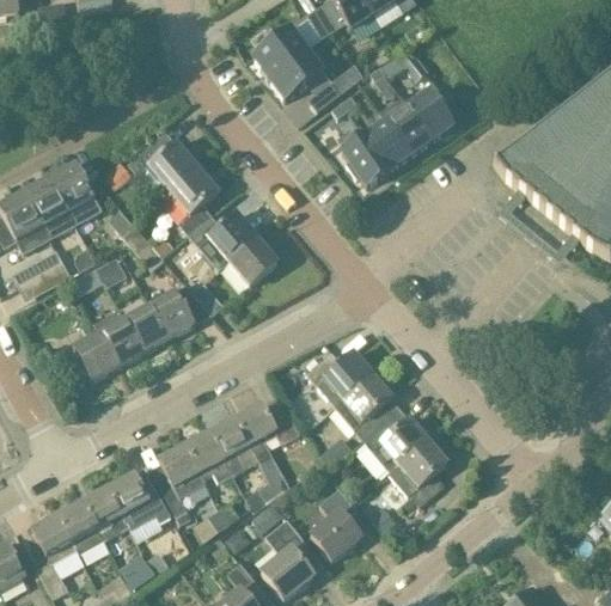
[(0,0),(0,17),(18,14),(14,0),(0,0)]
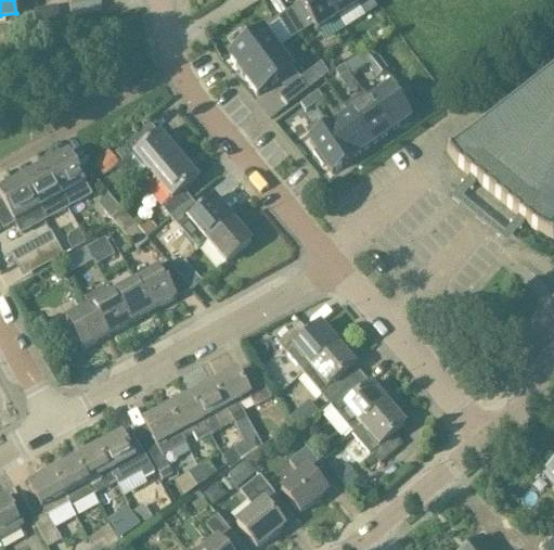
[(300,0),(290,7),(304,28),(314,22),(318,27),(338,15),(329,0),(300,0)]
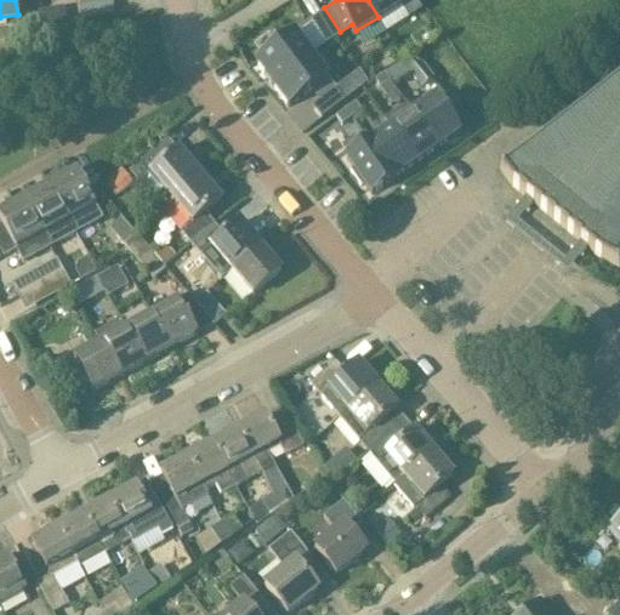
[(368,0),(379,17),(402,3),(409,15),(422,7),(417,0),(368,0)]
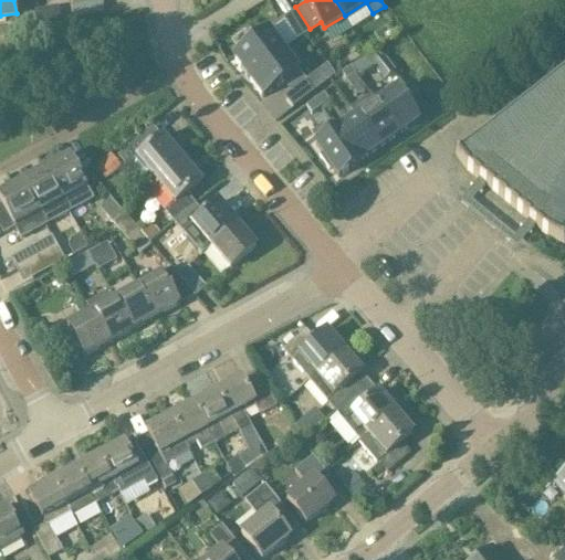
[(297,37),(310,29),(295,7),(284,14),(297,37)]
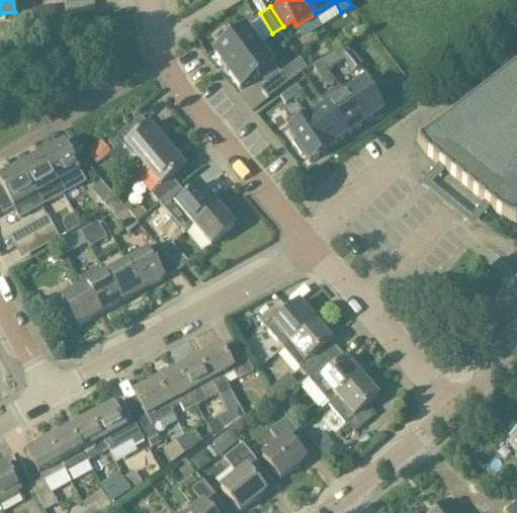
[(214,50),(228,68),(259,44),(246,25),(236,32),(234,30),(222,38),(224,41),(214,50)]
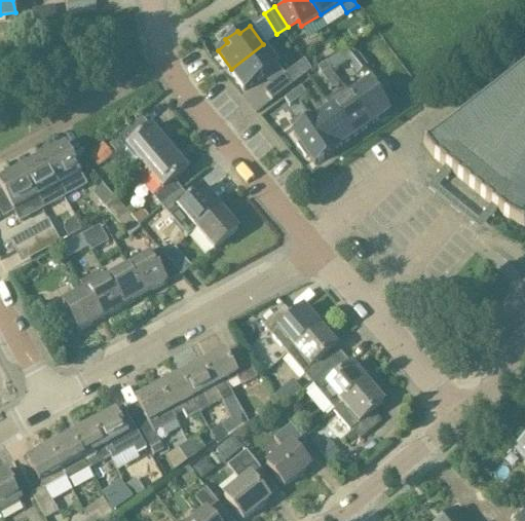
[(360,52),(351,43),(341,50),(349,60),(358,70),(367,63),(360,52)]
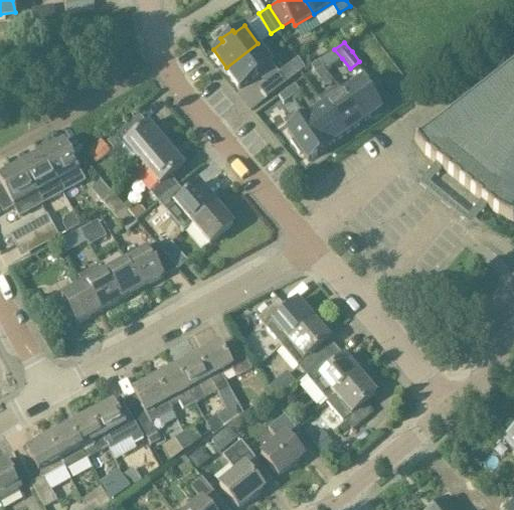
[(272,61),(258,43),(226,67),(240,86),(272,61)]
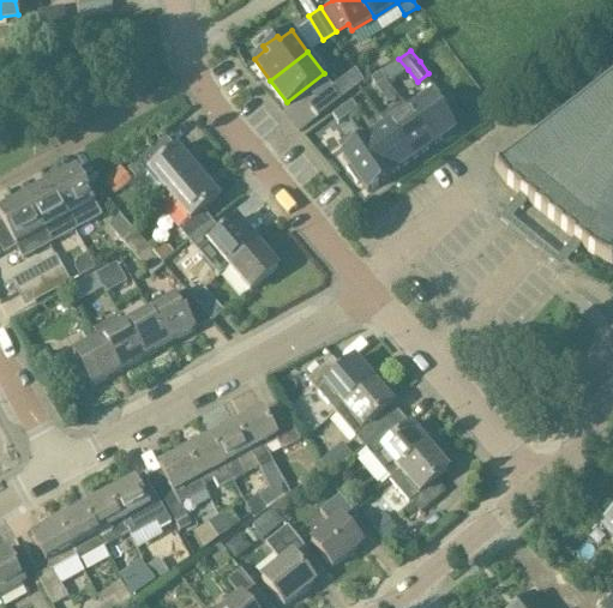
[(382,68),(371,74),(377,83),(386,77),(382,68)]
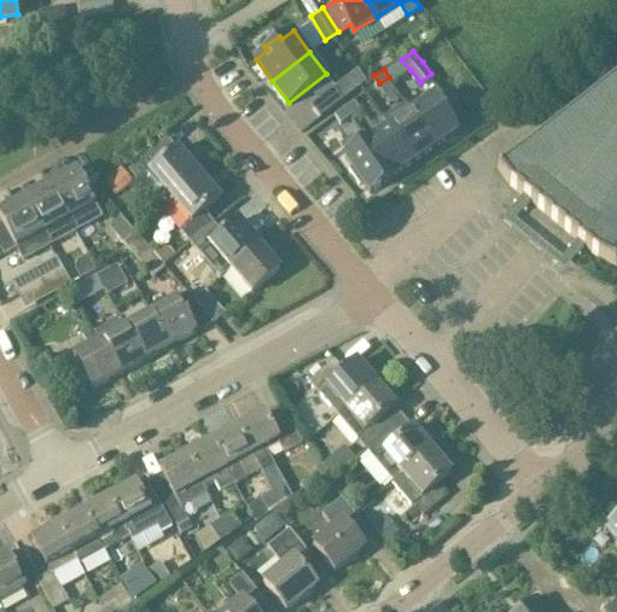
[(616,76),(499,165),(511,181),(598,252),(616,262),(616,76)]
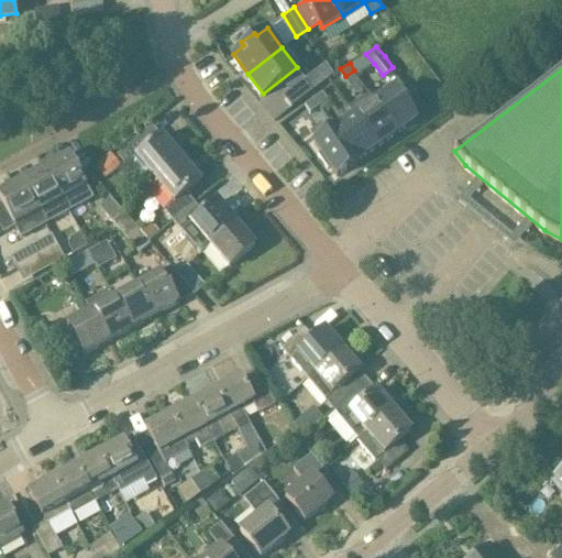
[(284,94),(291,105),(312,88),(305,78),(284,94)]
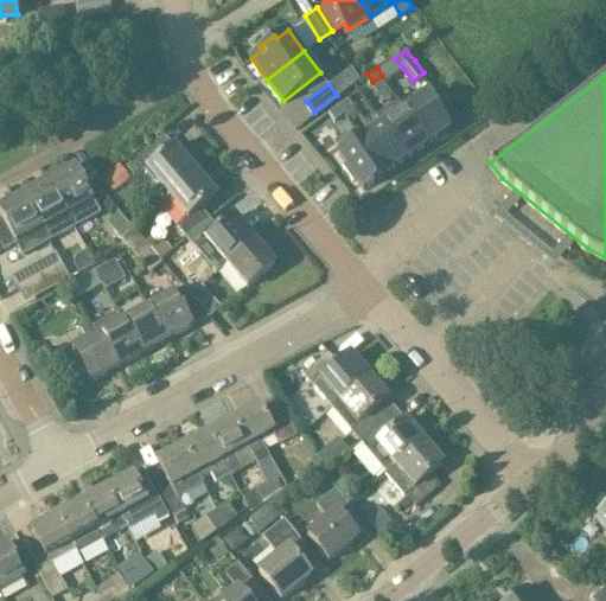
[(427,141),(450,126),(427,93),(406,107),(404,108),(427,141)]
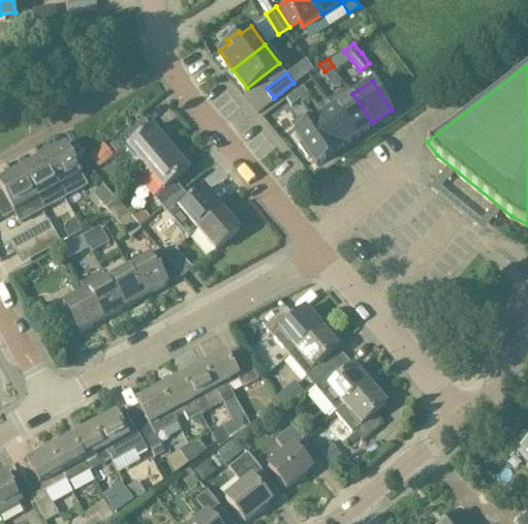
[(303,84),(294,90),(300,97),(308,91),(303,84)]
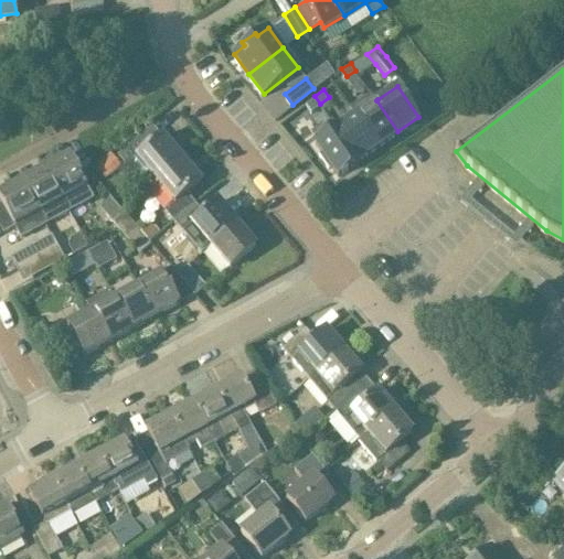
[(379,144),(397,131),(376,100),(378,99),(371,90),(350,105),(355,114),(357,114),(379,144)]
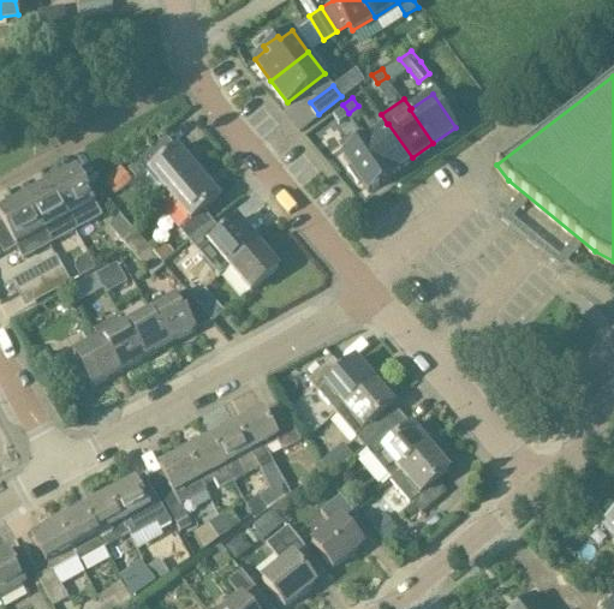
[(349,113),(343,105),(333,112),(339,120),(349,113)]
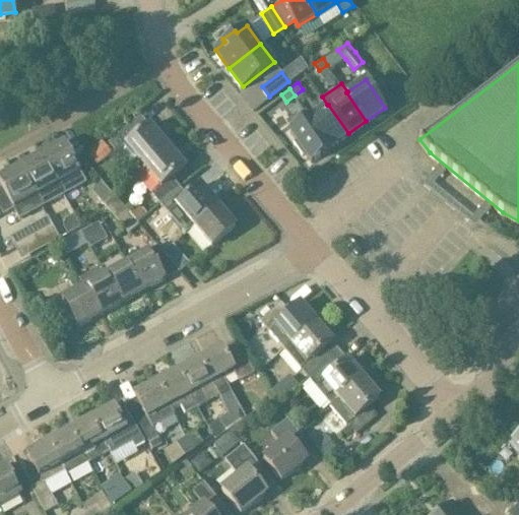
[(348,133),(328,105),(327,105),(311,116),(310,117),(330,145),(331,145),(348,133)]
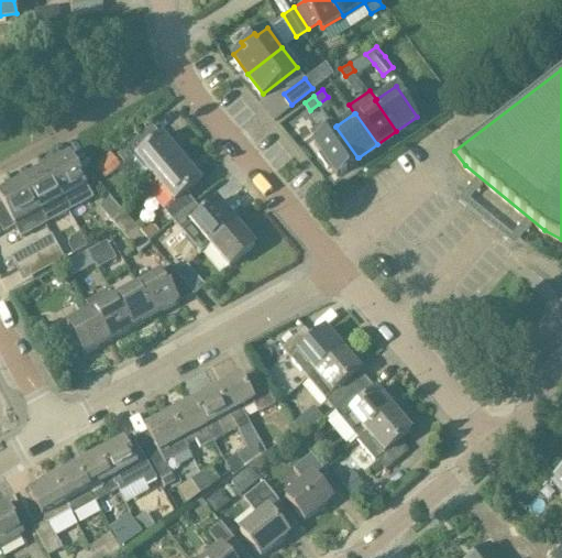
[(136,155),(155,177),(180,155),(153,122),(118,152),(128,162),(136,155)]
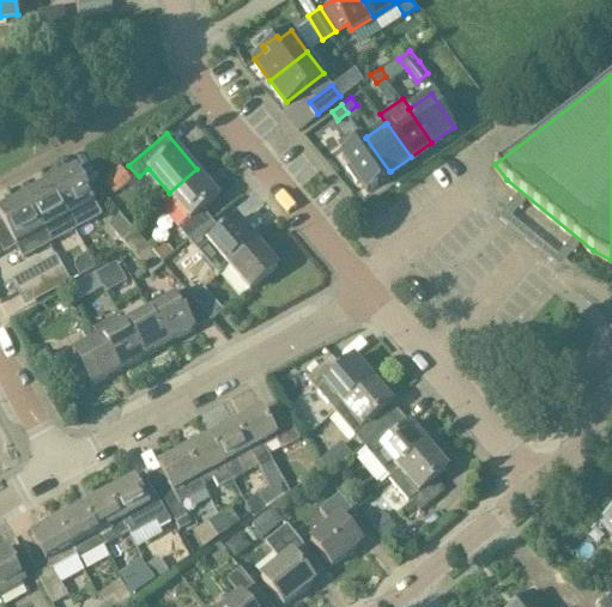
[(389,171),(365,138),(367,137),(365,135),(343,152),(350,163),(346,165),(357,180),(361,177),(368,188),(391,173),(391,171),(389,171)]
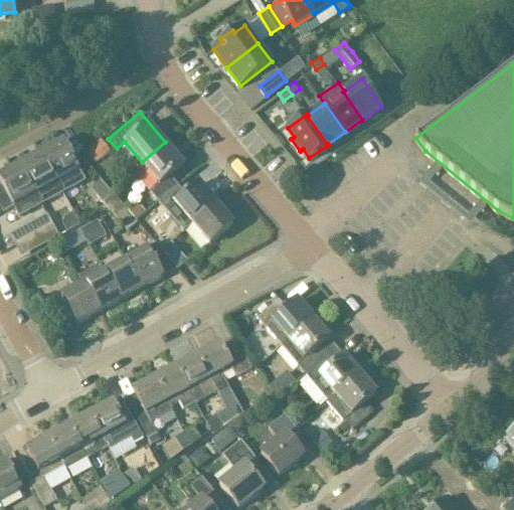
[(41,151),(57,179),(63,191),(84,179),(78,168),(62,140),(41,151)]
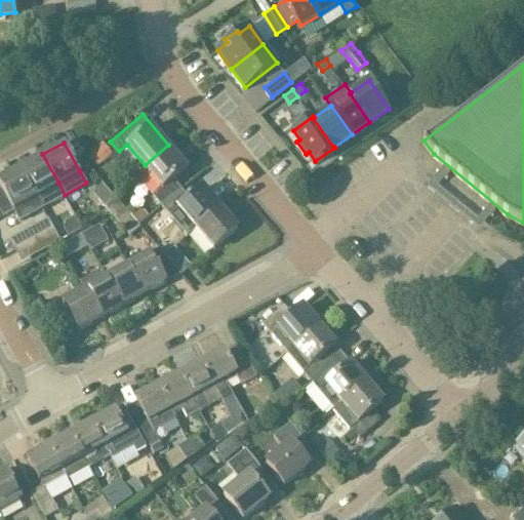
[(168,145),(145,165),(162,187),(153,194),(161,203),(182,186),(173,177),(187,166),(187,165),(191,161),(180,150),(176,153),(168,145)]
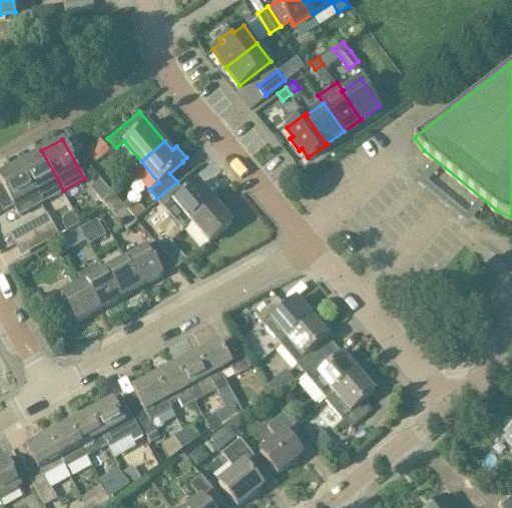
[(57,178),(41,150),(34,154),(33,152),(19,159),(42,201),(63,190),(57,178)]
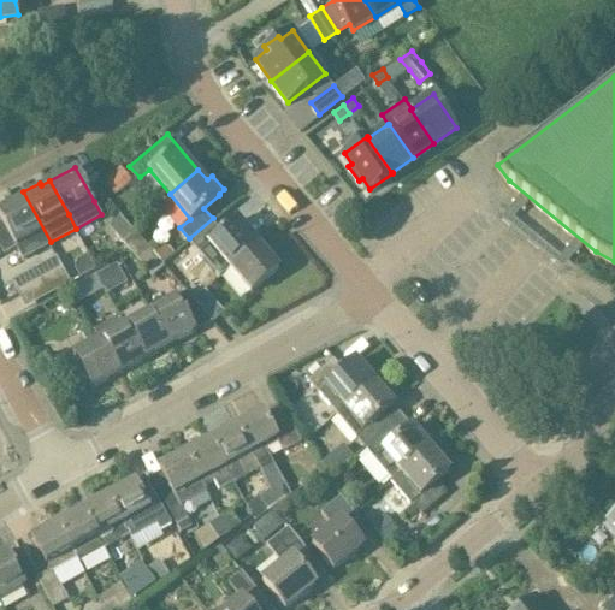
[(24,256),(51,242),(23,191),(6,201),(7,203),(0,207),(0,212),(3,218),(0,218),(0,243),(4,250),(17,243),(24,256)]
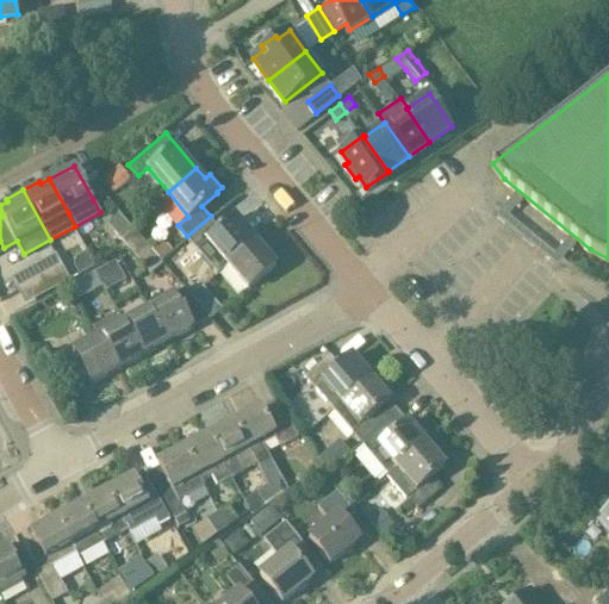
[(211,216),(187,236),(197,247),(206,238),(228,262),(255,238),(235,215),(221,228),(211,216)]
